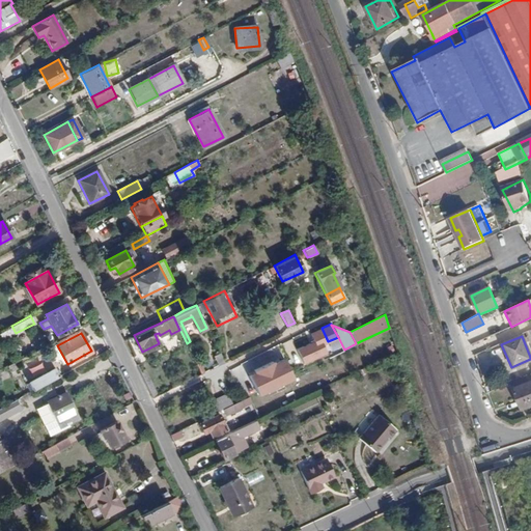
[(47,344),(26,356),(24,357),(27,362),(49,350),(47,344)]
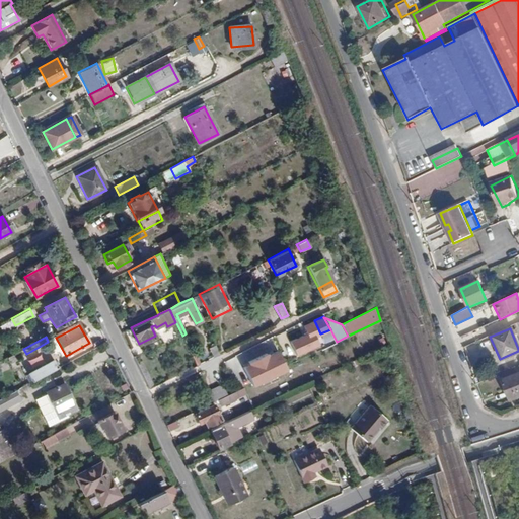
[(213,358),(219,355),(214,344),(208,347),(213,358)]
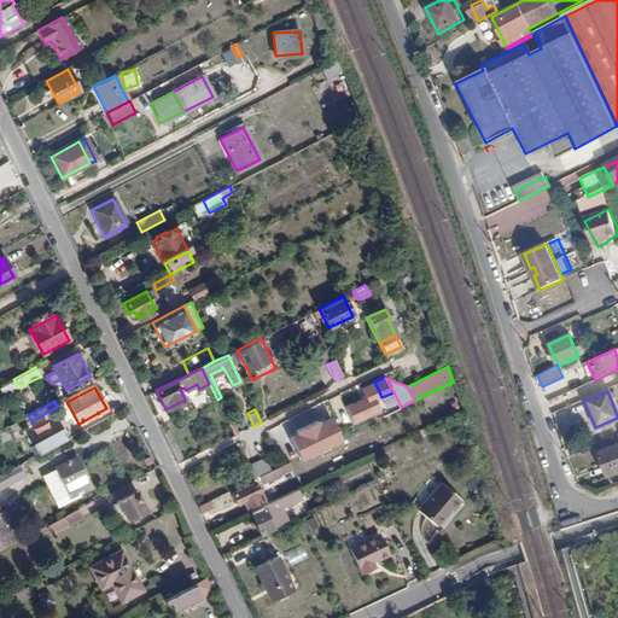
[(29,427),(34,439),(58,427),(53,417),(29,427)]
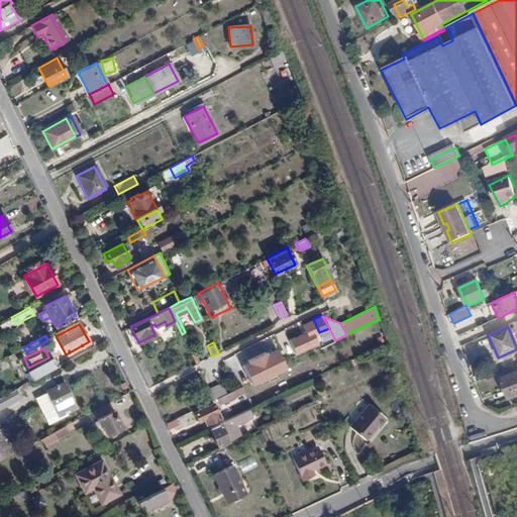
[(286,365),(278,349),(267,355),(265,352),(247,360),(248,364),(242,367),(254,391),(290,374),(286,365)]
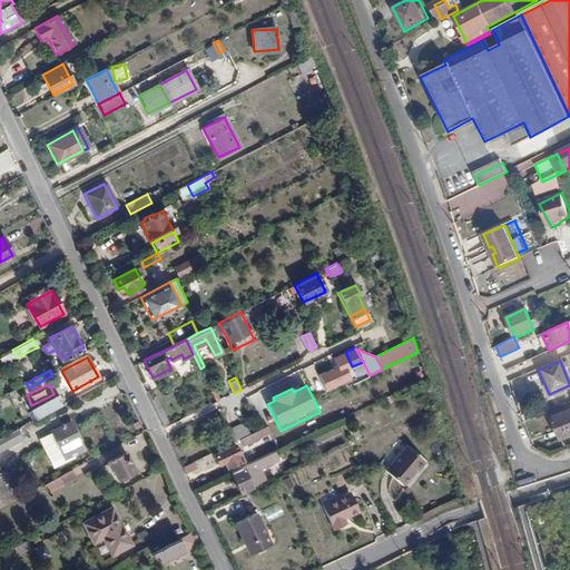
[(210,390),(216,402),(220,400),(215,389),(210,390)]
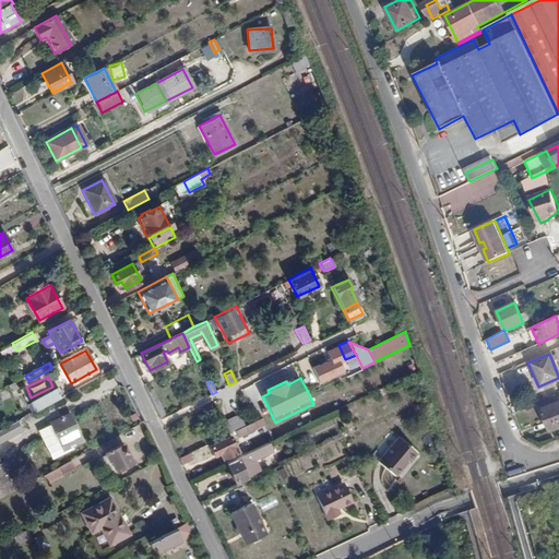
[(34,411),(61,395),(57,387),(30,402),(34,411)]
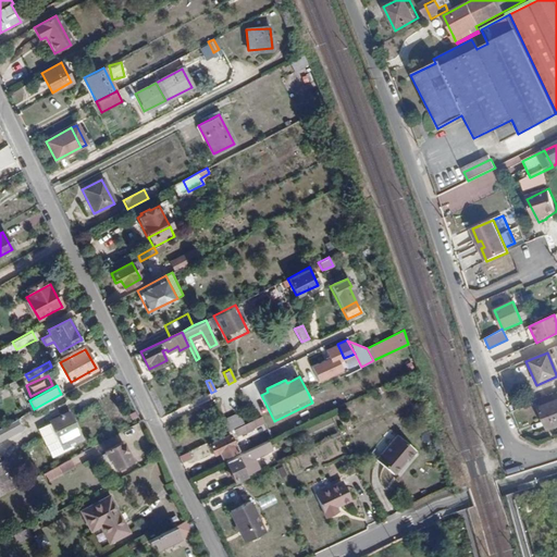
[(152,390),(147,392),(148,393),(152,401),(160,418),(165,415),(152,390)]
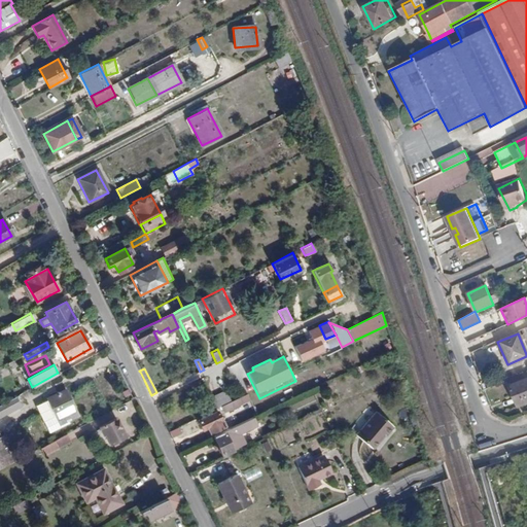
[(526,378),(510,386),(519,407),(526,402),(526,378)]
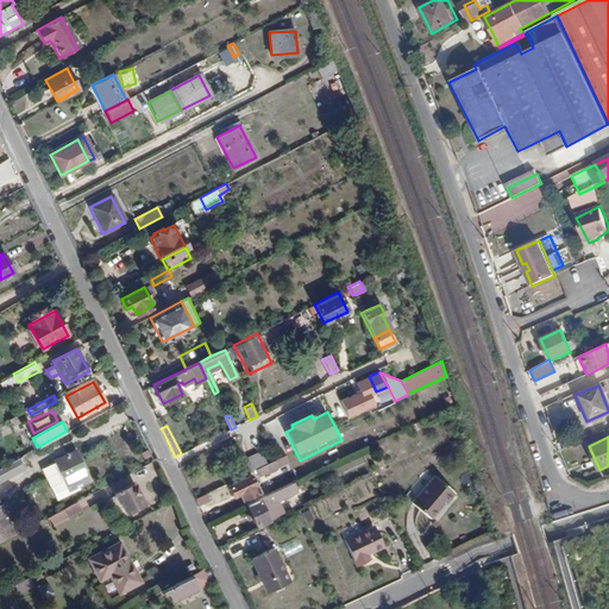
[(81,444),(83,450),(96,444),(93,438),(81,444)]
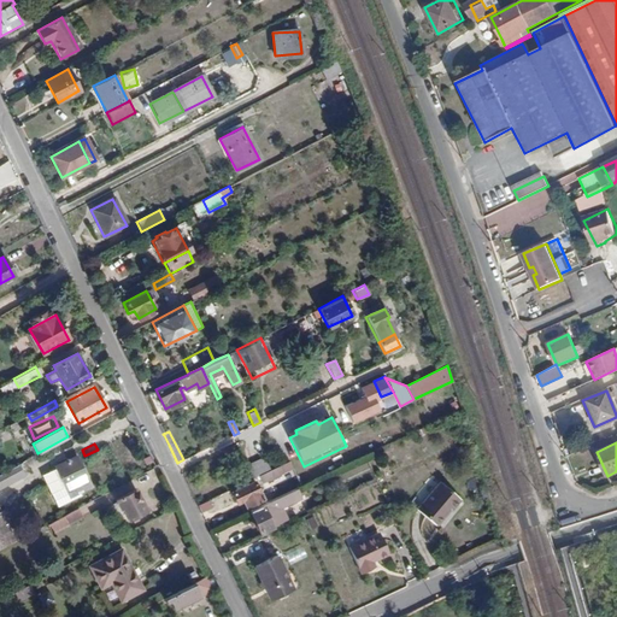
[(258,476),(274,469),(266,454),(248,464),(251,468),(256,477),(258,476)]
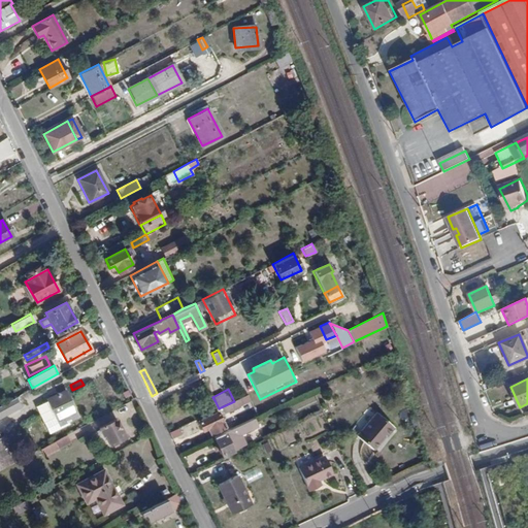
[(65,391),(46,400),(59,426),(71,419),(67,410),(73,407),(65,391)]
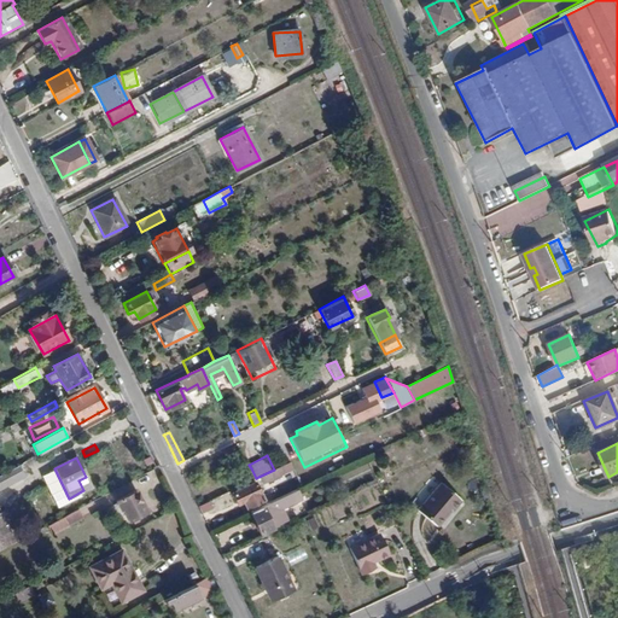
[(284,472),(293,467),(290,461),(283,465),(281,466),(284,472)]
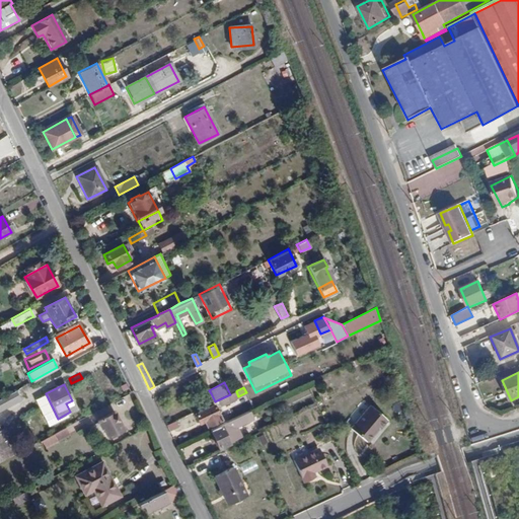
[(19,398),(15,390),(0,397),(0,408),(0,409),(19,398)]
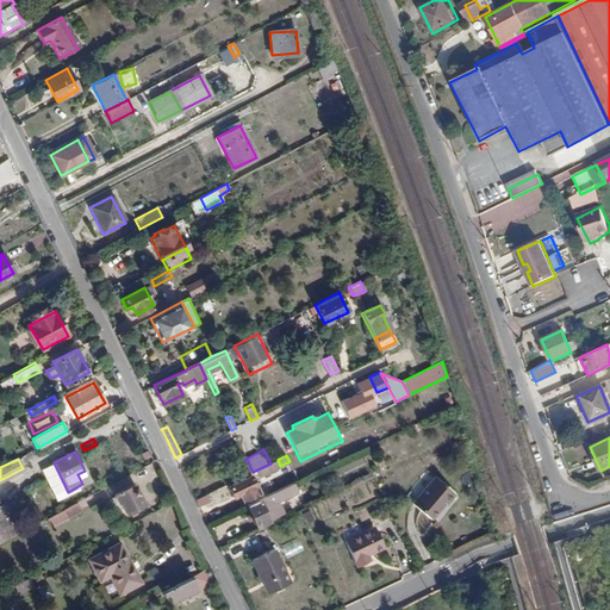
[(259,478),(280,466),(278,460),(271,464),(255,471),(259,478)]
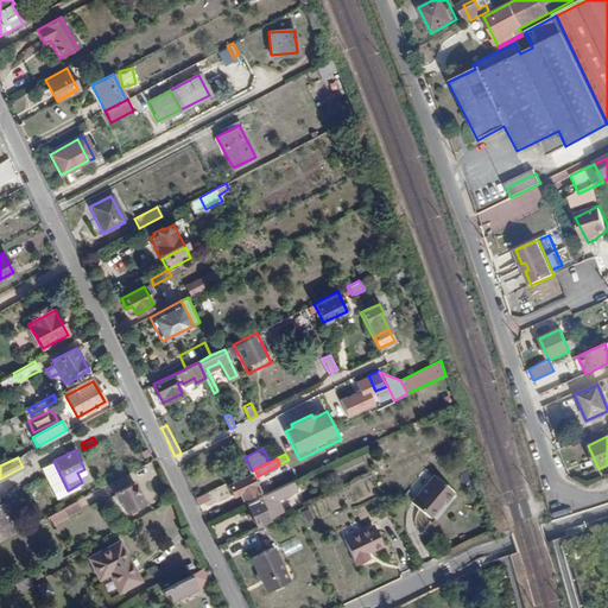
[(230,480),(252,470),(247,461),(227,472),(230,480)]
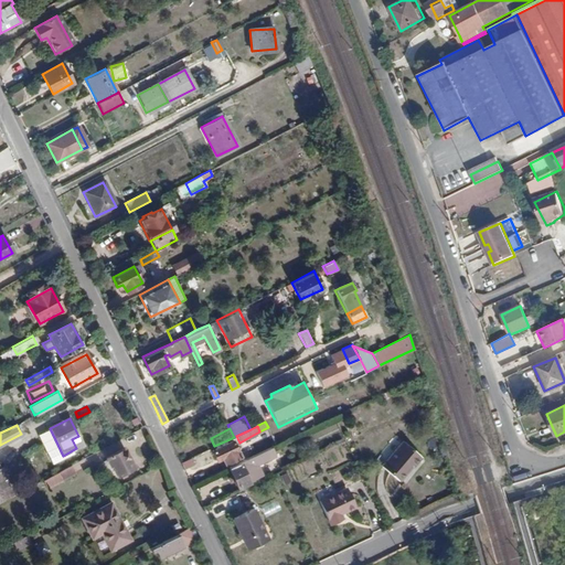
[(383,465),(400,479),(413,465),(415,466),(423,457),(404,440),(383,465)]
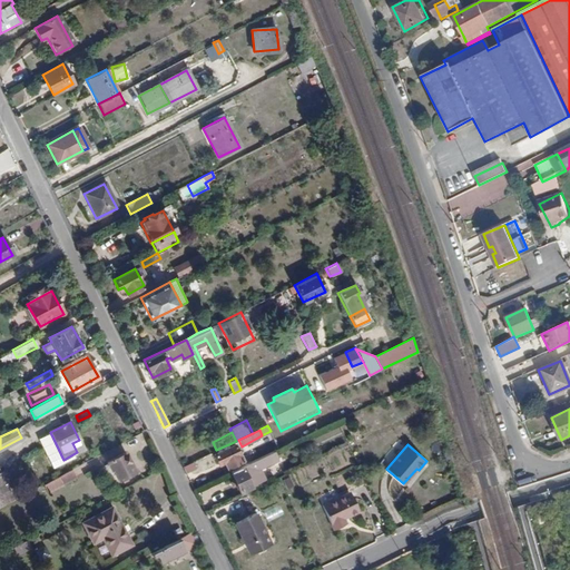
[(227,469),(242,461),(234,445),(215,455),(219,464),(224,462),(227,469)]
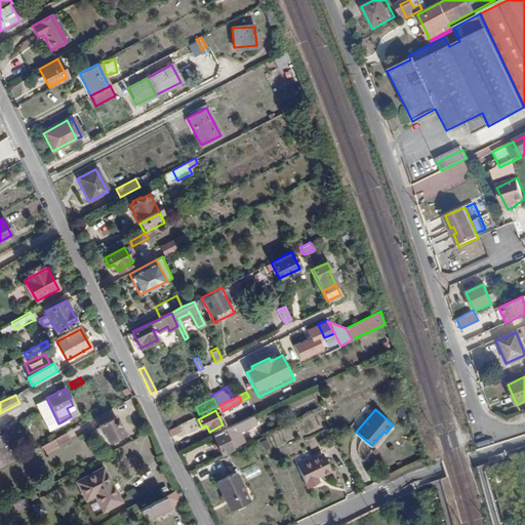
[(259,411),(257,412),(243,419),(245,423),(261,415),(259,411)]
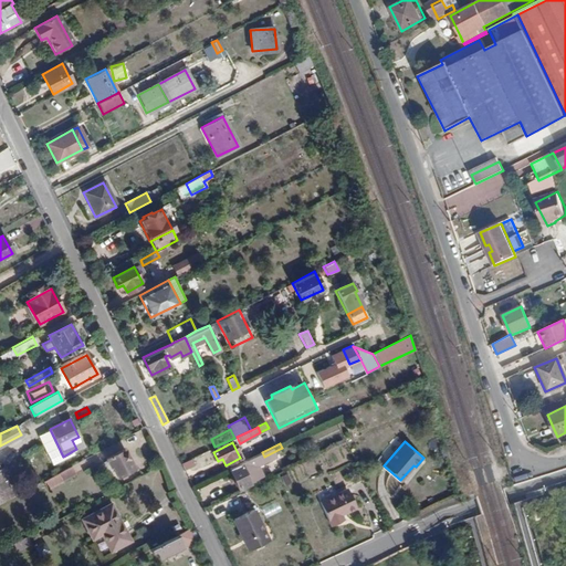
[(117,477),(133,469),(123,449),(104,459),(108,467),(111,465),(117,477)]
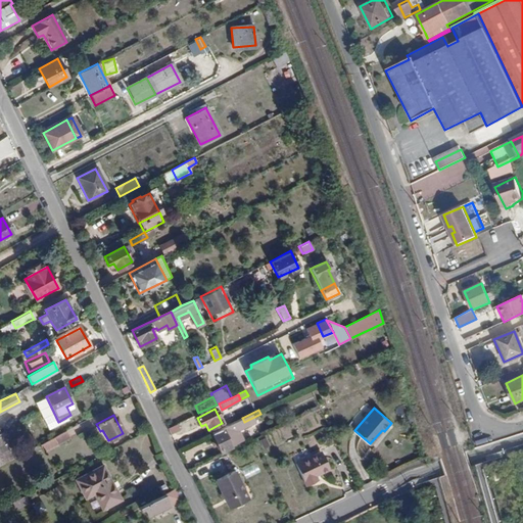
[(242,418),(228,425),(231,429),(244,422),(242,418)]
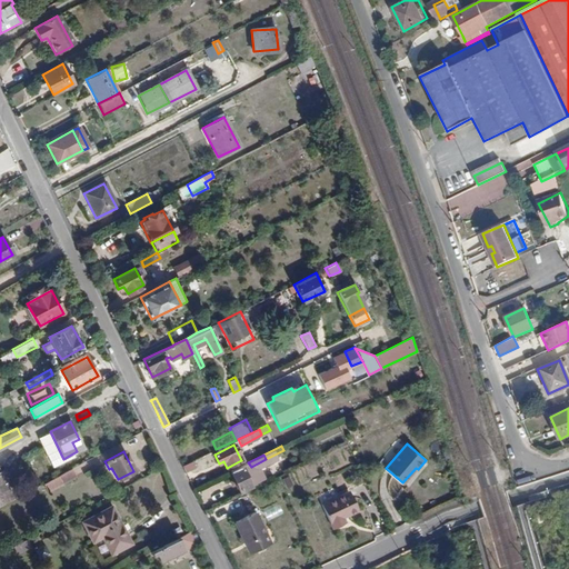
[(185,472),(196,468),(192,460),(181,466),(185,472)]
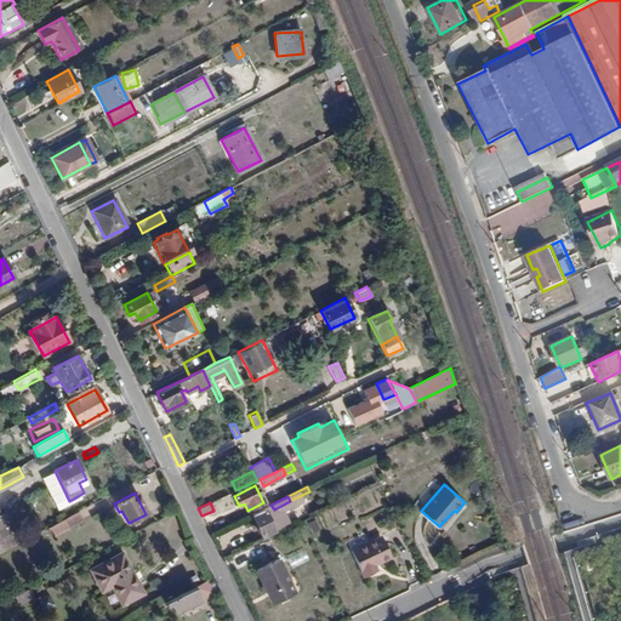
[(263,508),(251,514),(262,536),(274,530),(271,520),(274,519),(272,514),(268,517),(263,508)]
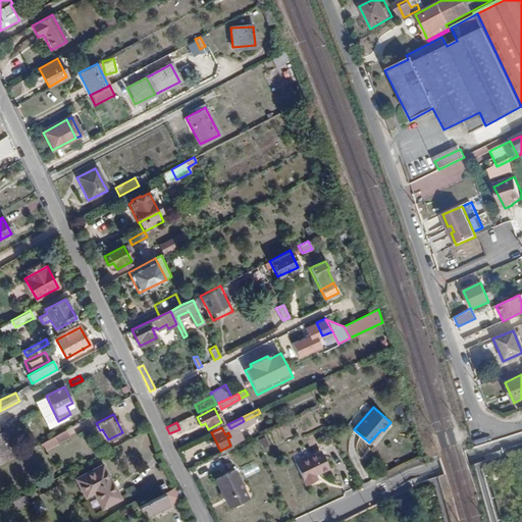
[(63,429),(39,442),(42,450),(66,436),(63,429)]
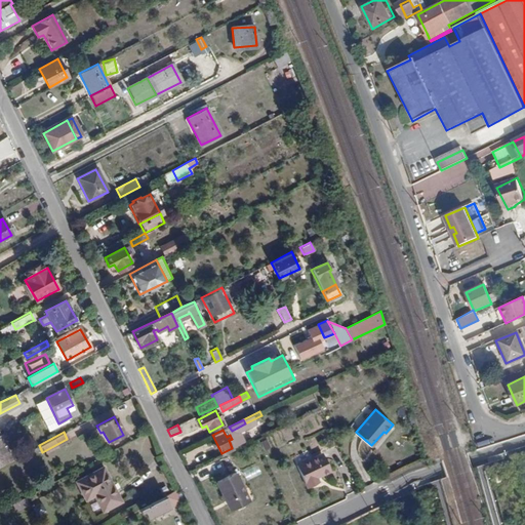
[(296,466),(307,488),(319,482),(316,476),(329,470),(322,453),(296,466)]
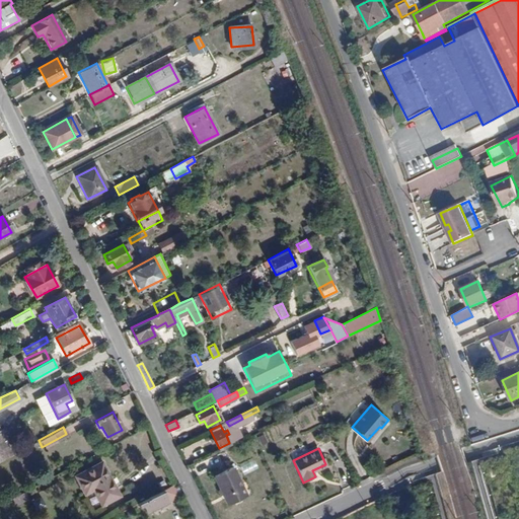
[(93,490),(100,505),(119,496),(101,461),(75,475),(84,494),(93,490)]
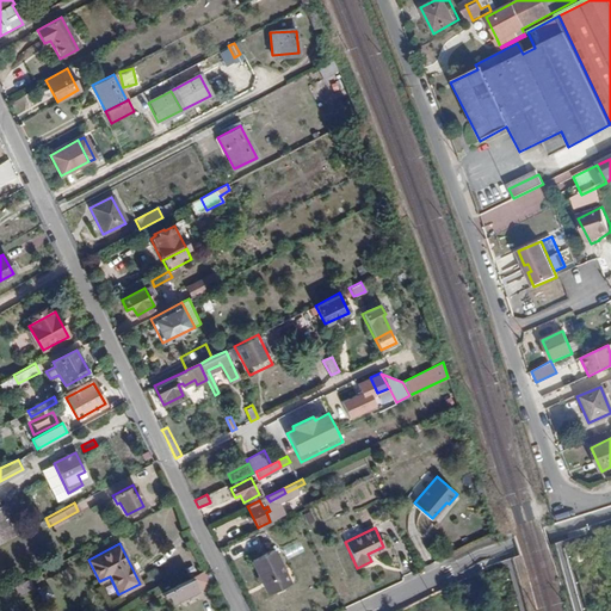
[(273,549),(252,560),(267,594),(290,584),(273,549)]
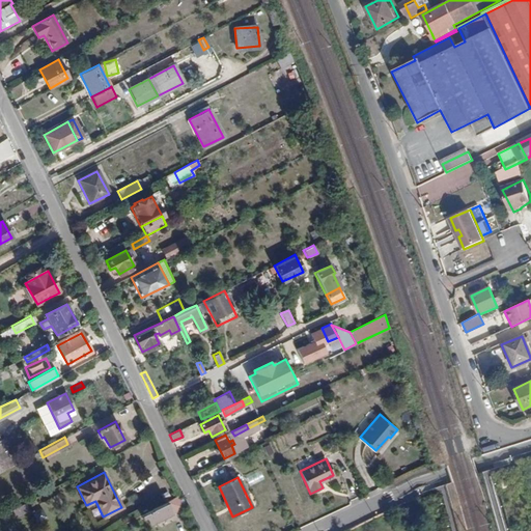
[(183,507),(176,496),(165,501),(166,502),(150,510),(140,516),(141,520),(144,518),(148,526),(173,513),(172,512),(183,507)]
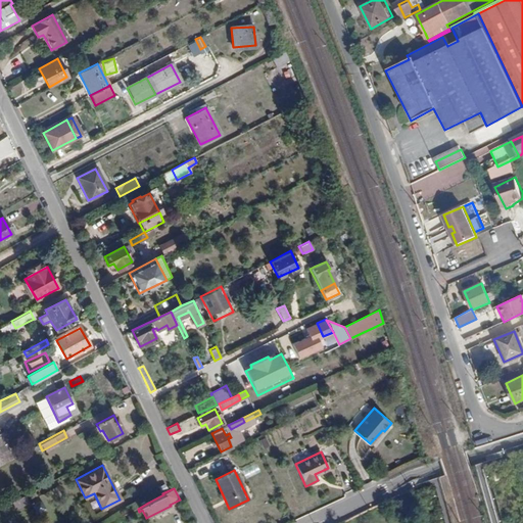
[(17,509),(26,504),(21,496),(13,501),(17,509)]
